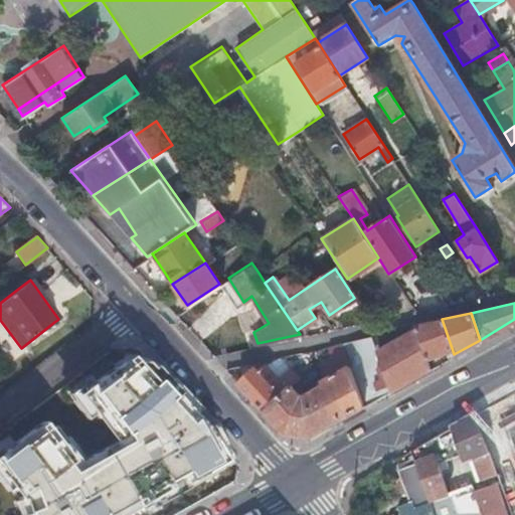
[(442,319),(414,325),(426,358),(452,348),(442,319)]
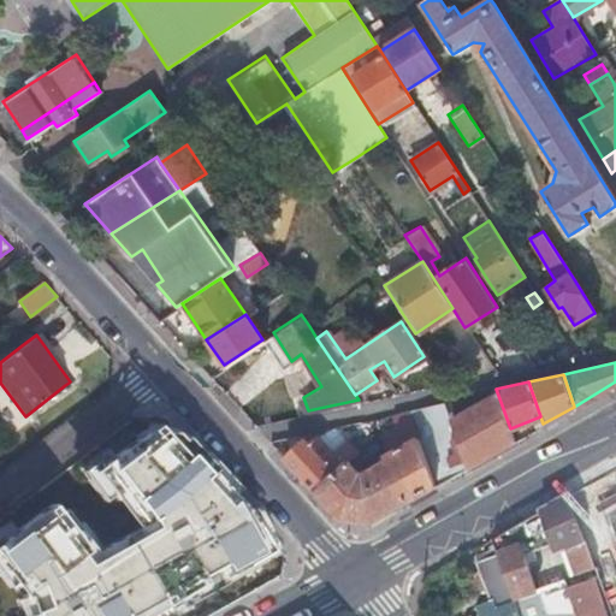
[(496,389),(442,400),(466,467),(514,439),(510,428),(496,389)]
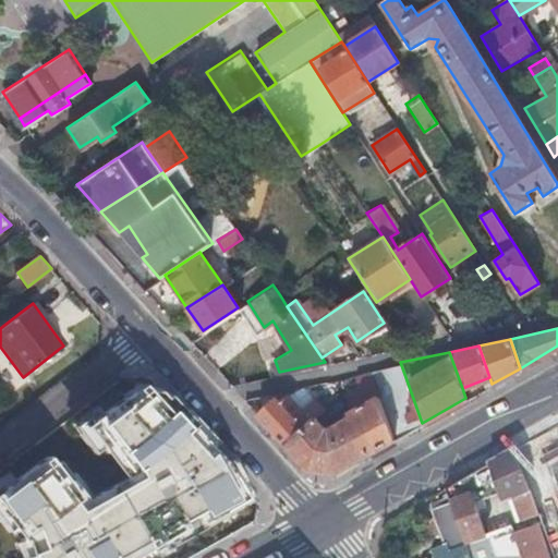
[(422,423),(400,362),(370,368),(378,395),(395,438),(422,423)]
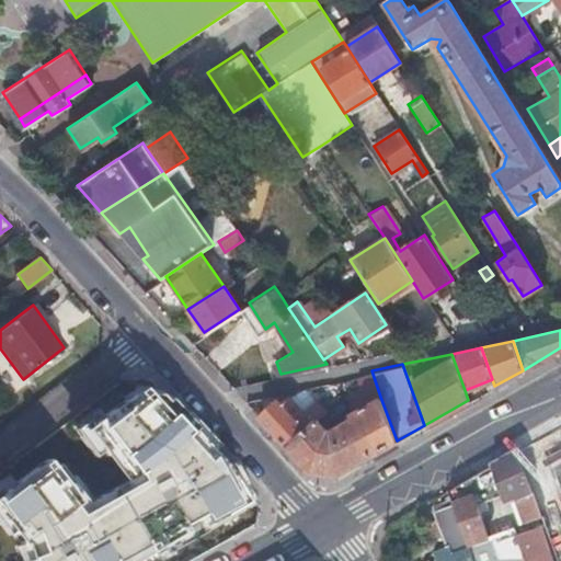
[(47,461),(0,495),(0,512),(21,540),(24,560),(144,560),(248,503),(249,487),(167,396),(133,395),(84,430),(106,459),(112,455),(133,483),(104,504),(101,499),(83,512),(47,461)]
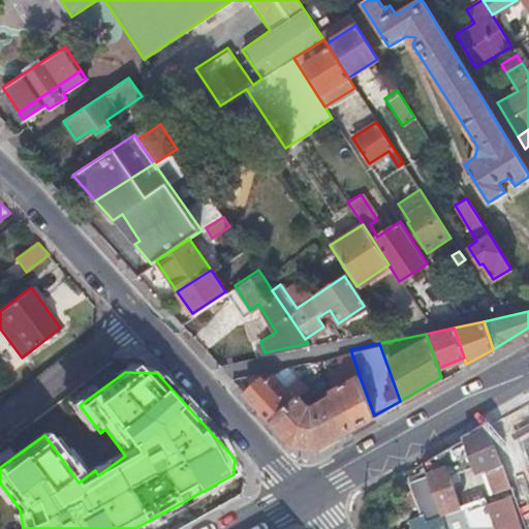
[(270,421),(307,389),(294,375),(282,385),(270,372),(260,376),(258,375),(242,390),(242,391),(270,421)]
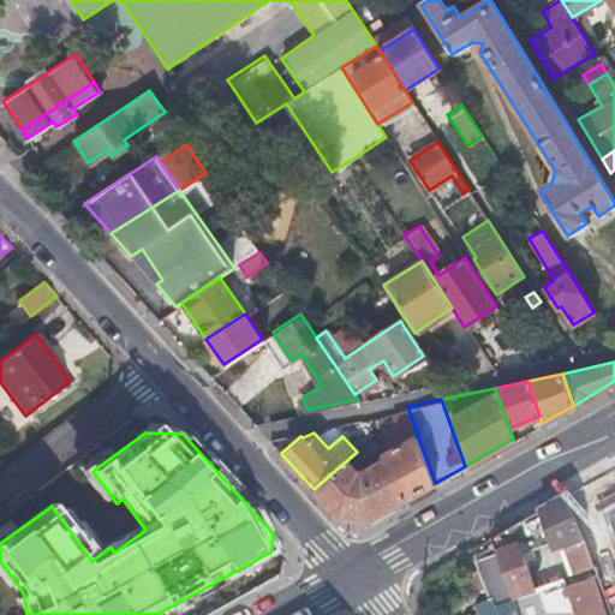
[(365,451),(362,447),(357,452),(314,489),(340,517),(354,519),(368,520),(435,483),(417,435),(376,458),(378,463),(363,471),(358,473),(354,469),(351,464),(354,460),(365,451)]
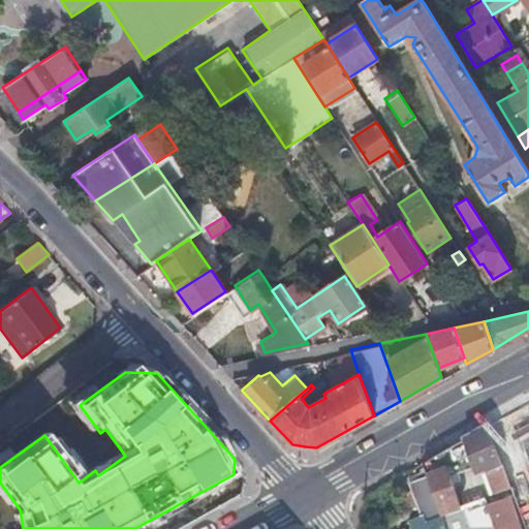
[(512,486),(491,425),(465,438),(475,467),(477,474),(492,469),(493,472),(490,473),(496,493),(512,487),(512,486)]
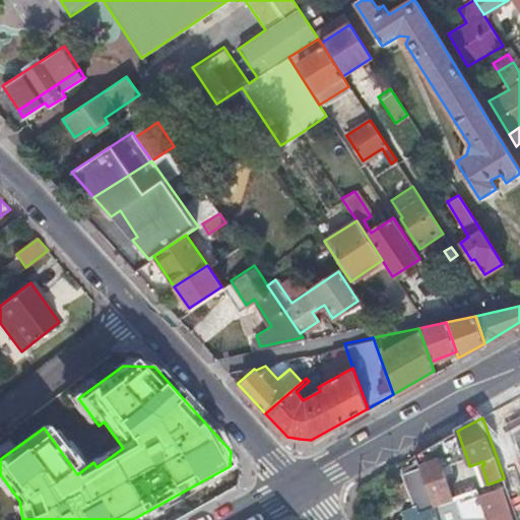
[(467,459),(457,431),(416,453),(421,467),(440,519),(488,519),(480,499),(457,507),(444,468),(467,459)]
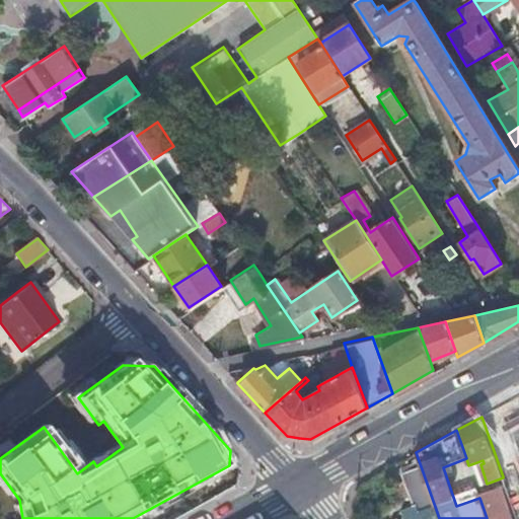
[(439,518),(421,466),(402,473),(405,480),(398,484),(403,498),(411,496),(414,504),(400,509),(402,517),(398,518),(439,518)]
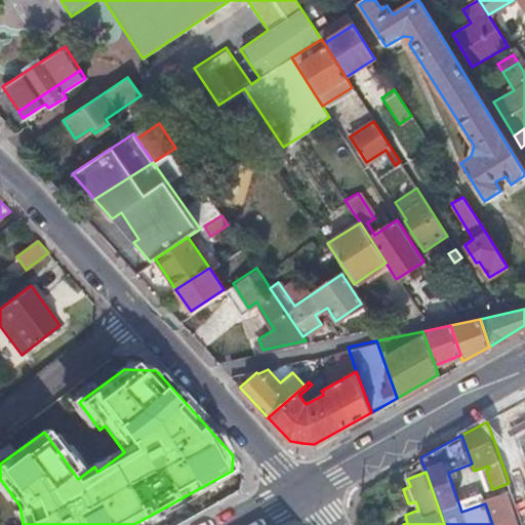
[(492,524),(516,524),(505,493),(484,500),(485,503),(492,524)]
